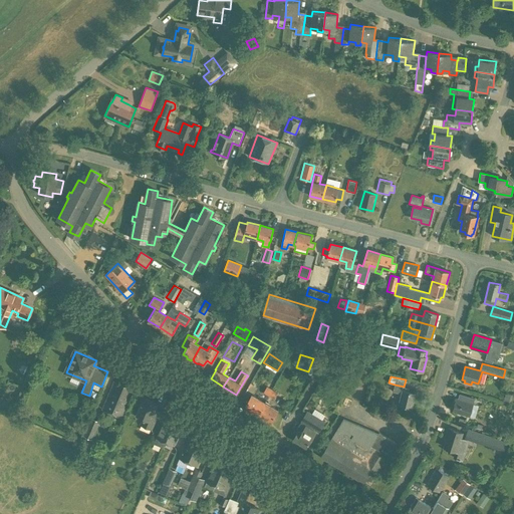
[(119,417),(133,389),(114,380),(102,409),(119,417)]
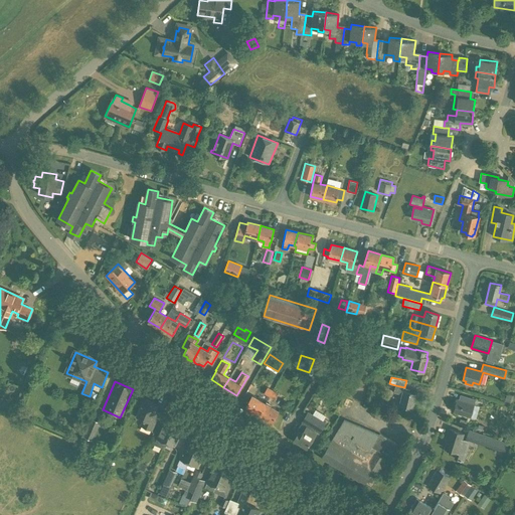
[(412,408),(416,393),(409,391),(409,389),(404,387),(395,385),(393,392),(402,394),(399,404),(412,408)]
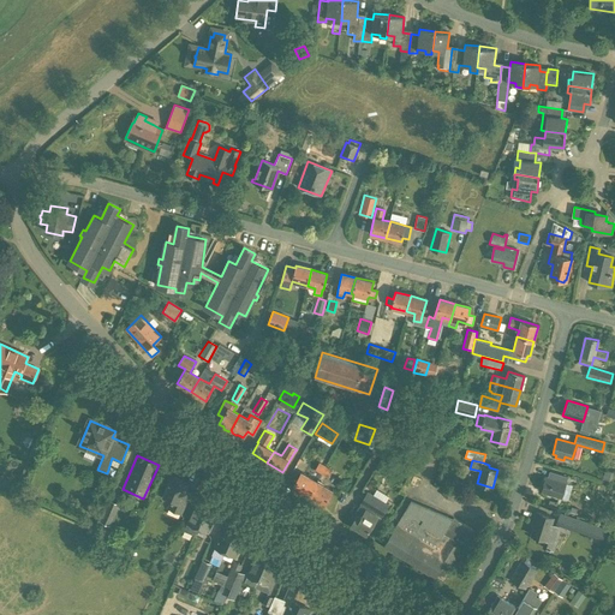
[(321,473),(326,466),(320,463),(315,470),(321,473)]
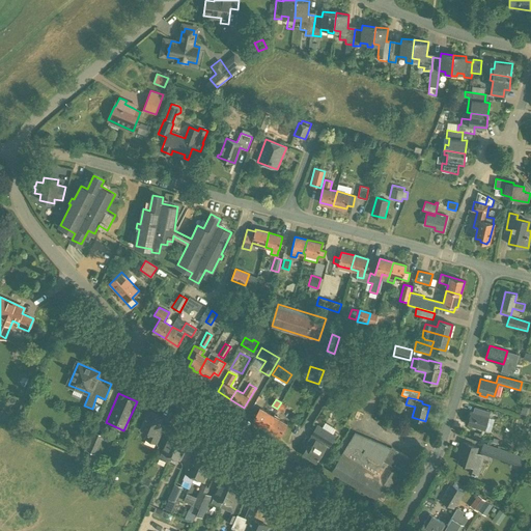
[(281,402),(277,409),(282,412),(286,406),(281,402)]
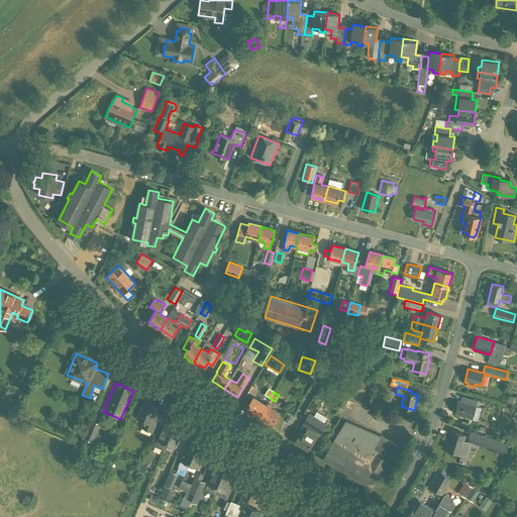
[(259,417),(267,404),(253,397),(245,410),(259,417)]
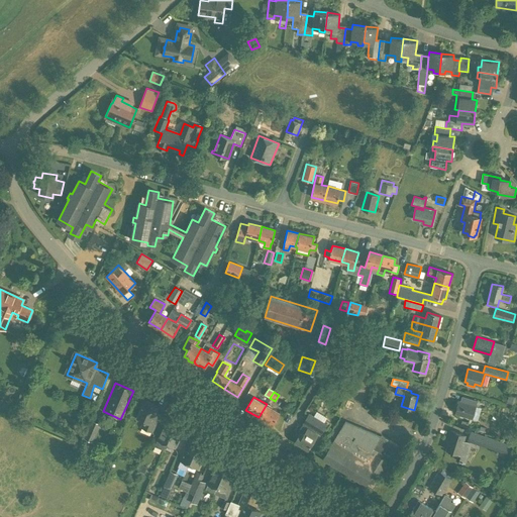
[(158,406),(143,400),(136,417),(143,420),(140,426),(152,431),(161,414),(156,411),(158,406)]
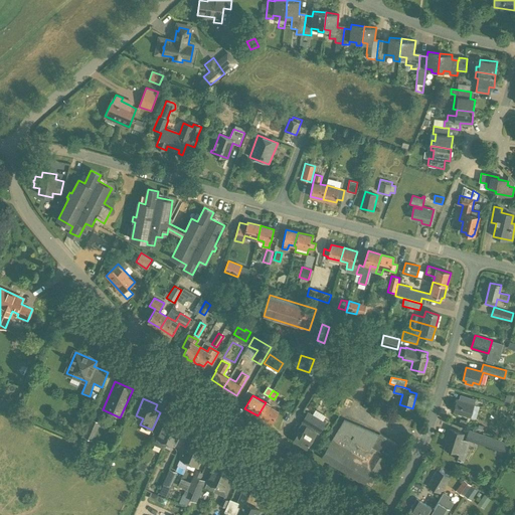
[(470,416),(474,404),(457,399),(453,411),(470,416)]
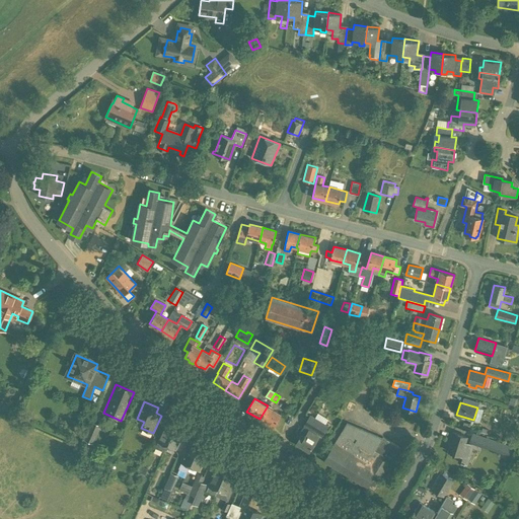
[(268,405),(260,419),(273,427),(281,414),(268,405)]
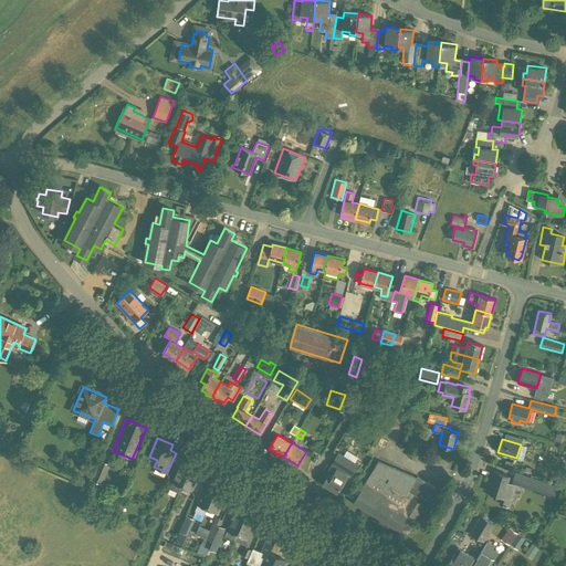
[(350,477),(358,464),(338,452),(326,472),(328,473),(323,483),(337,492),(347,474),(350,477)]
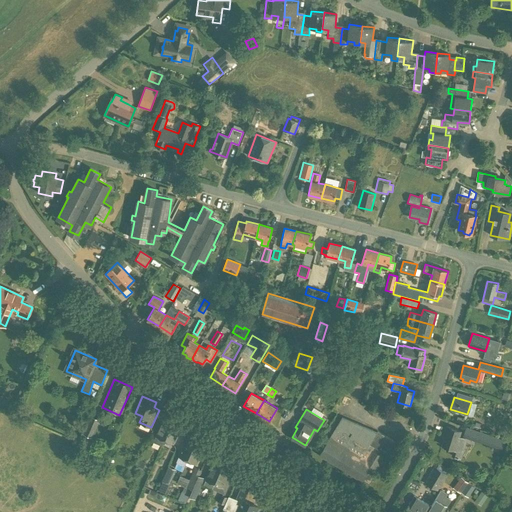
[(164,439),(175,415),(166,411),(155,435),(156,435),(153,442),(162,445),(164,439)]
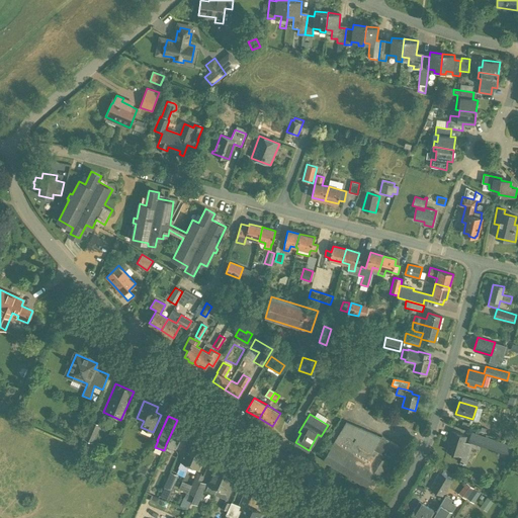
[(177,420),(166,444),(175,448),(185,424),(177,420)]
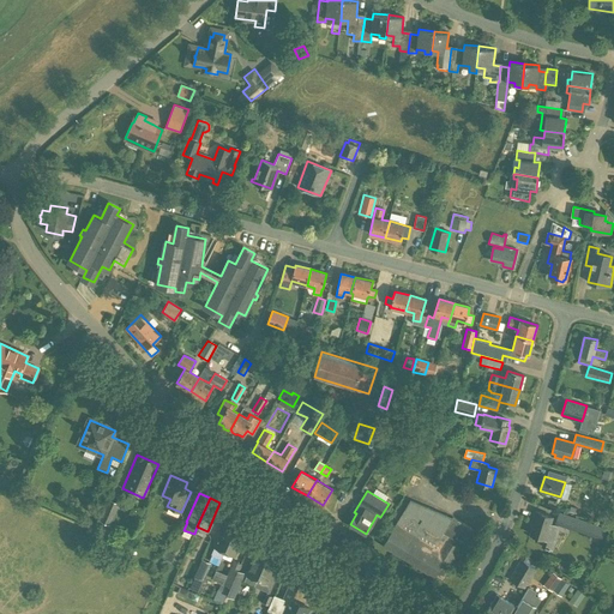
[(110,525),(120,504),(108,499),(100,521),(110,525)]
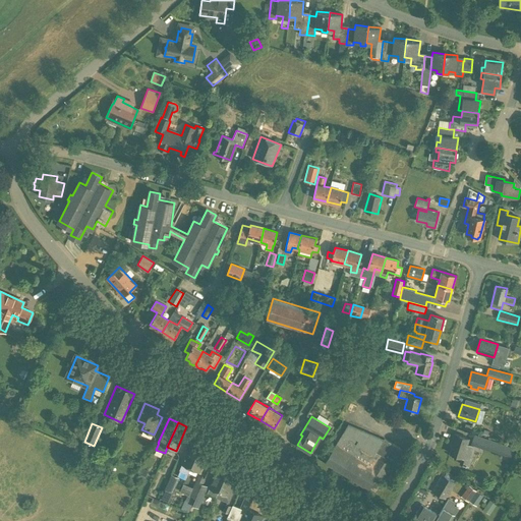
[(352,424),(329,463),(335,467),(333,469),(342,475),(344,471),(351,476),(353,474),(358,477),(364,467),(369,470),(365,477),(373,482),(375,479),(381,483),(404,445),(399,441),(400,439),(392,432),(389,438),(377,430),(374,435),(360,425),(358,427),(352,424)]
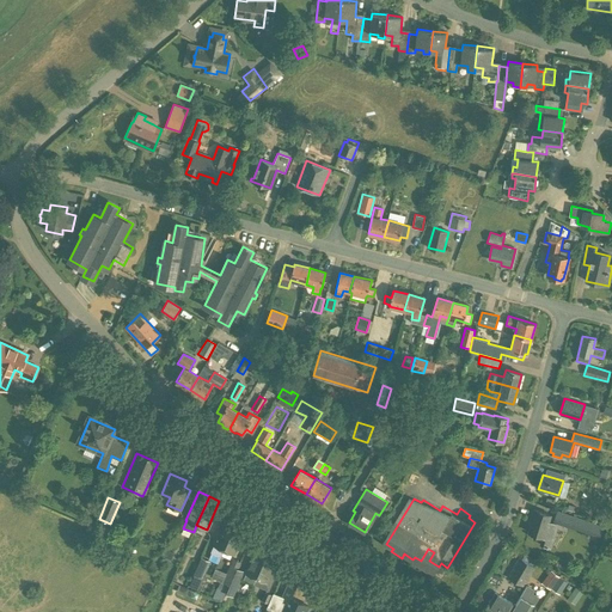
[(551,548),(558,524),(549,521),(550,514),(533,509),(531,518),(533,518),(528,532),(543,537),(540,544),(551,548)]
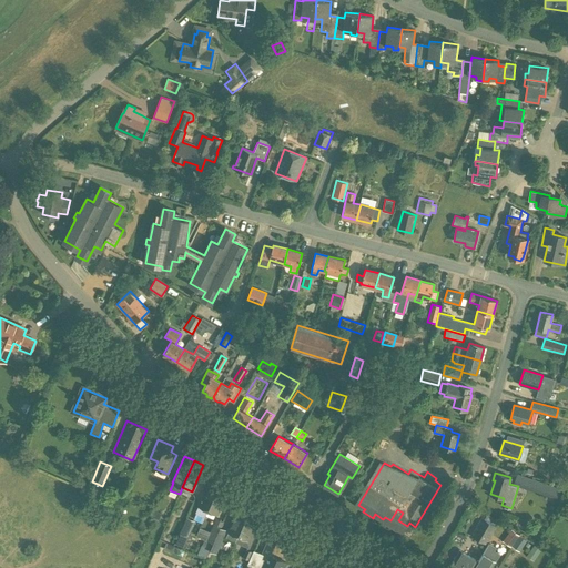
[(533,478),(517,473),(513,484),(528,489),(533,479),(533,478)]
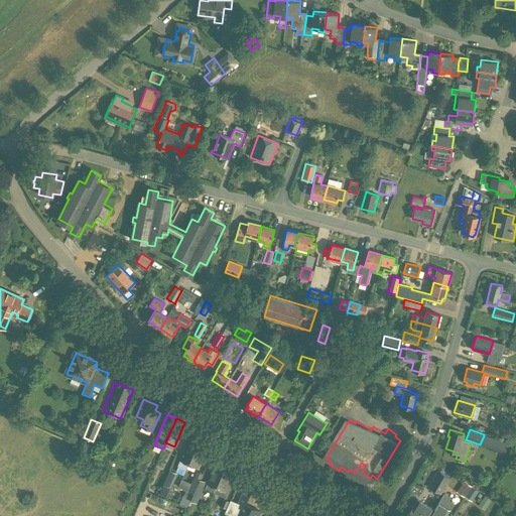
[(188,463),(199,438),(189,434),(179,459),(179,460),(177,466),(186,469),(188,463)]
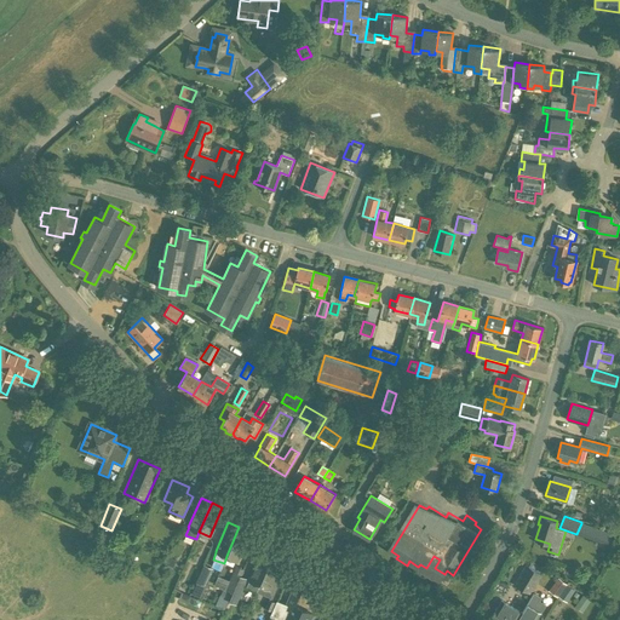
[(577,534),(577,535),(597,543),(602,530),(581,523),(577,534)]
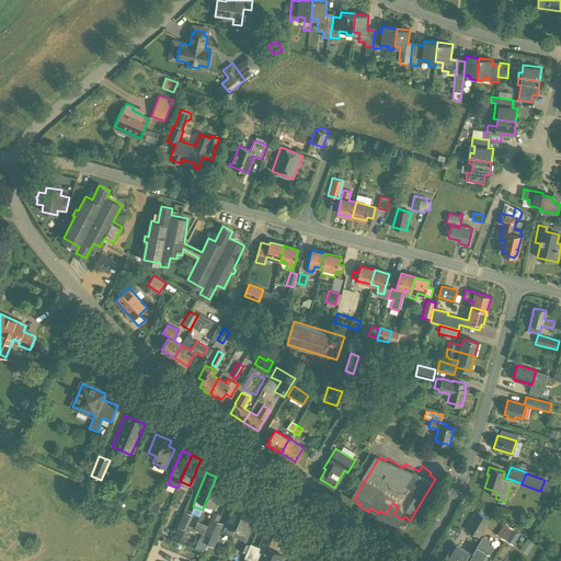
[(205,503),(214,507),(226,481),(216,477),(205,503)]
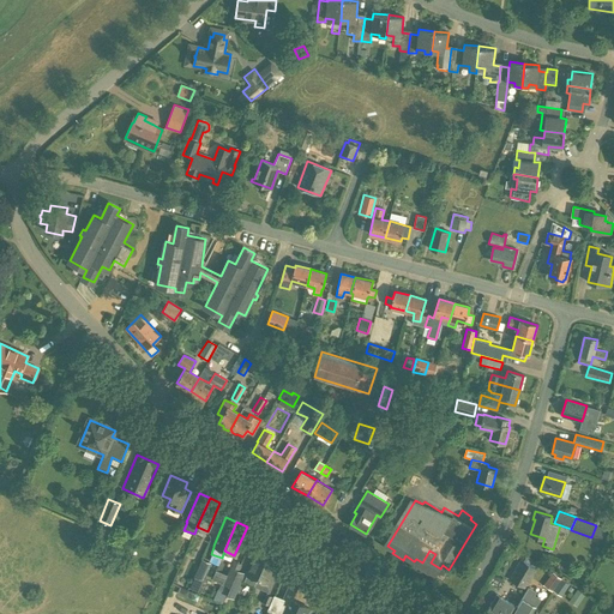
[(270,593),(280,571),(274,569),(280,555),(259,546),(246,575),(247,575),(245,581),(254,585),(253,587),(270,593)]
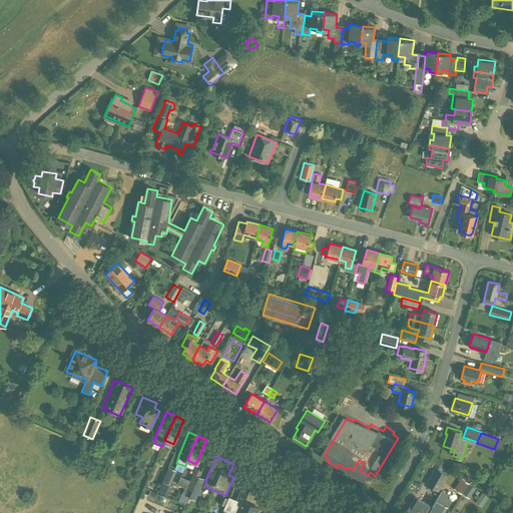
[(146,463),(140,461),(138,467),(143,469),(146,463)]
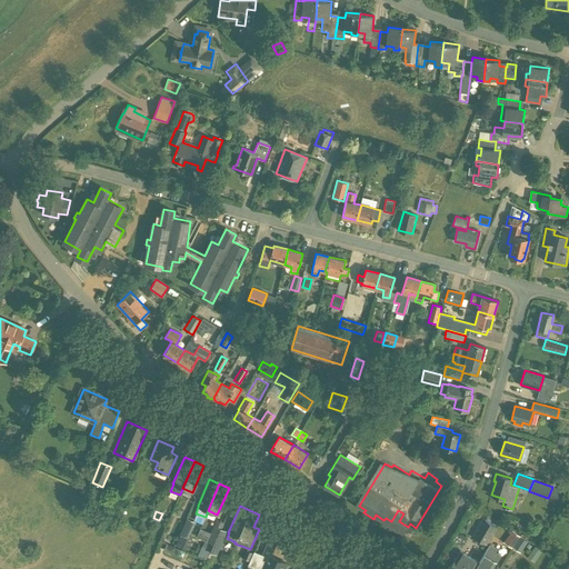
[(178,537),(175,547),(182,550),(196,521),(187,518),(185,522),(179,535),(179,537),(178,537)]
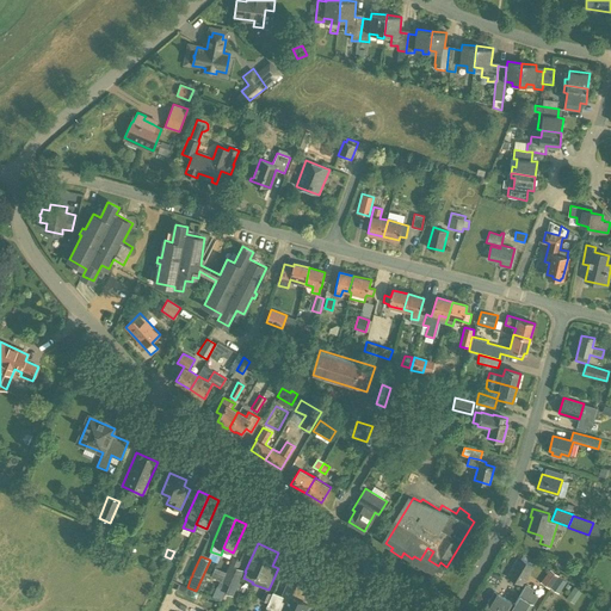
[(523,585),(535,566),(518,556),(506,575),(523,585)]
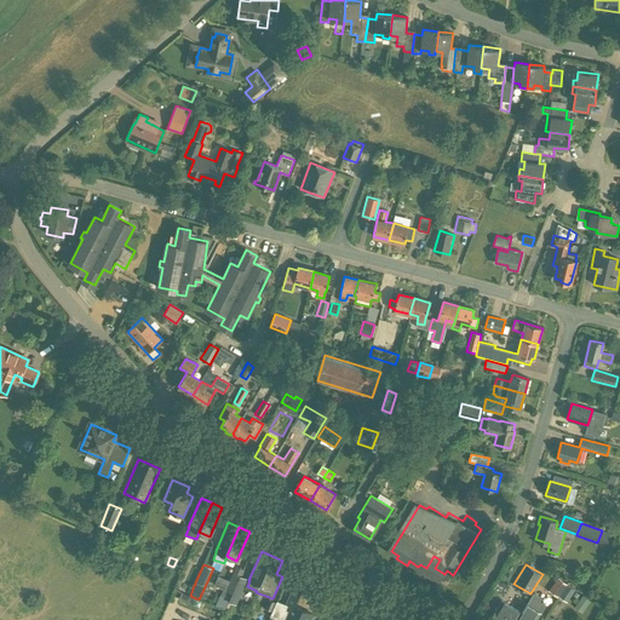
[(240,575),(241,575),(244,569),(236,566),(225,590),(231,592),(240,575)]
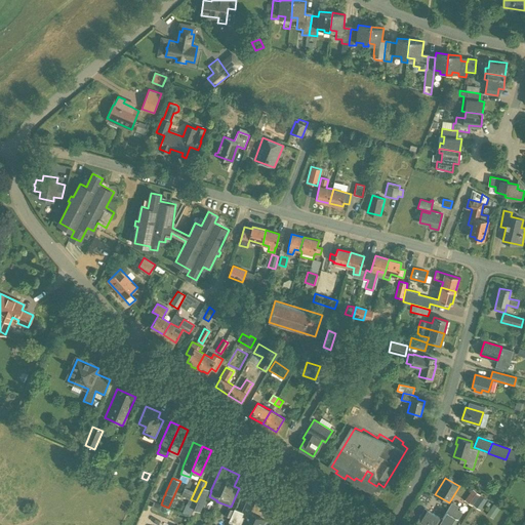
[(209,490),(204,487),(203,487),(196,501),(197,502),(194,509),(200,512),(209,490)]
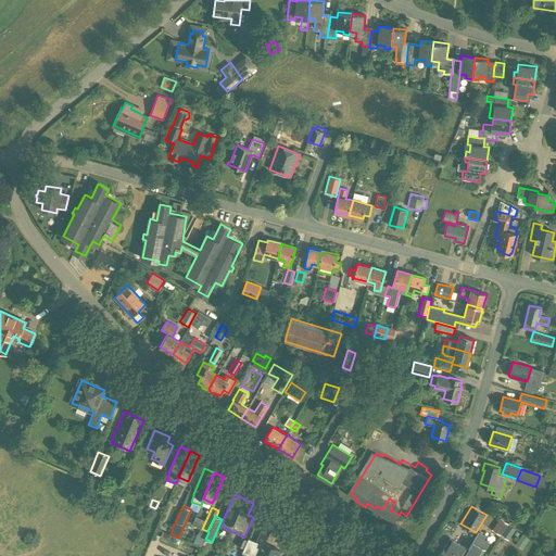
[(501,518),(493,528),(501,534),(508,523),(501,518)]
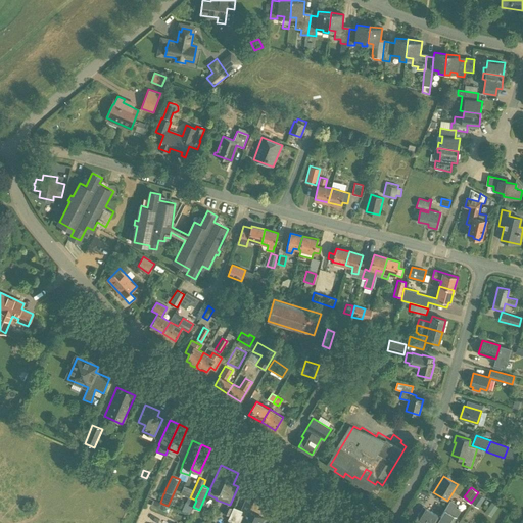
[(262,522),(264,518),(248,511),(255,495),(248,492),(239,513),(243,515),(239,522),(262,522)]
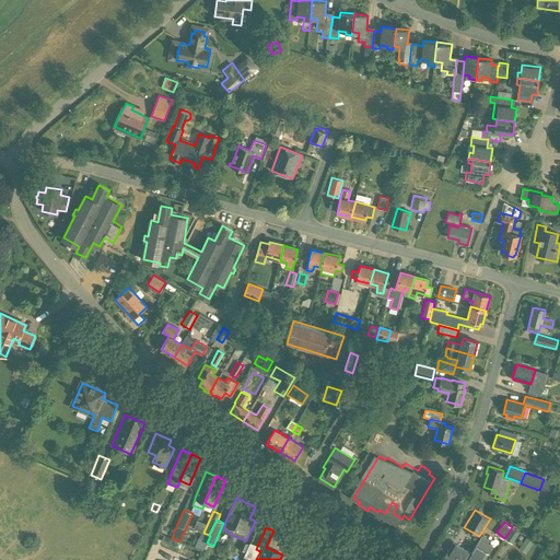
[(520,533),(512,527),(504,538),(512,544),(520,533)]
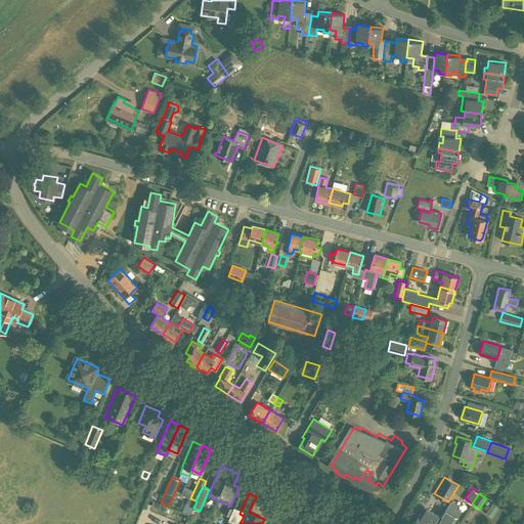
[(499,508),(492,503),(489,508),(495,513),(499,508)]
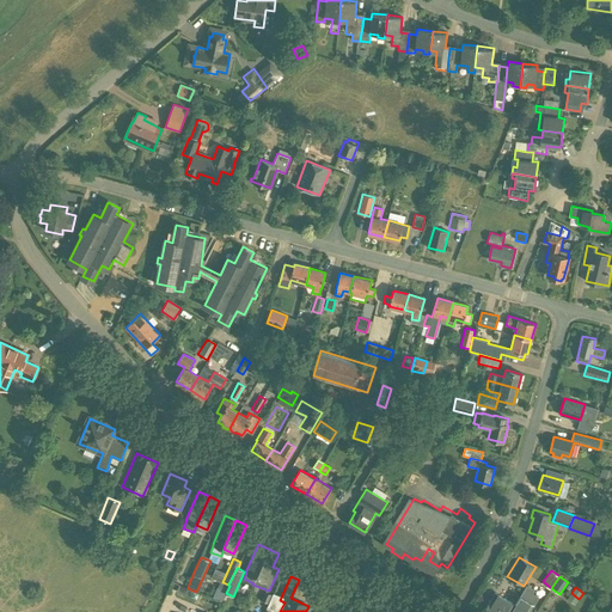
[(269,603),(271,594),(264,592),(262,599),(269,603)]
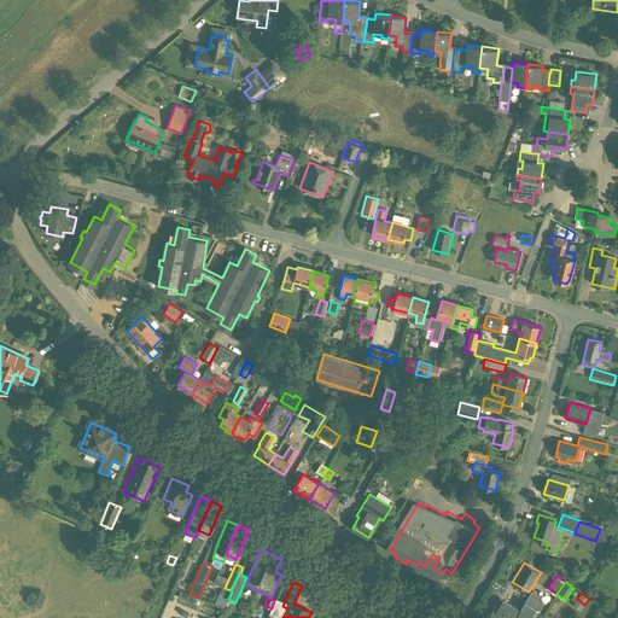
[(528,598),(520,611),(516,617),(534,617),(538,611),(531,606),(534,601),(528,598)]
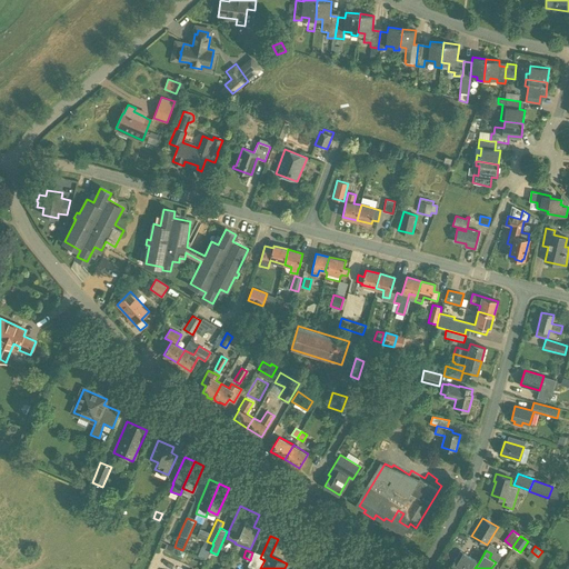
[(456,568),(475,568),(479,562),(460,551),(456,559),(455,558),(450,566),(456,568)]
